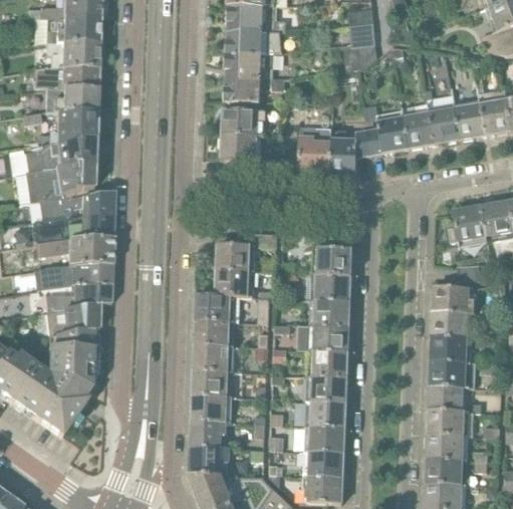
[(46,19),(98,20),(99,0),(61,0),(61,7),(41,6),(41,9),(29,8),(28,18),(46,19)]
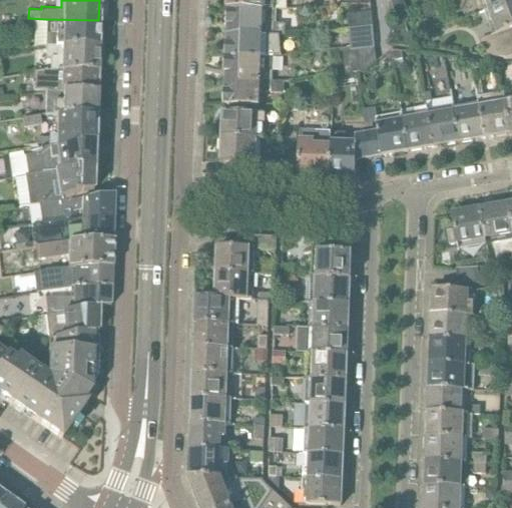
[(484,52),(504,55),(511,51),(511,0),(501,0),(487,6),(483,7),(492,32),(479,36),(484,52)]
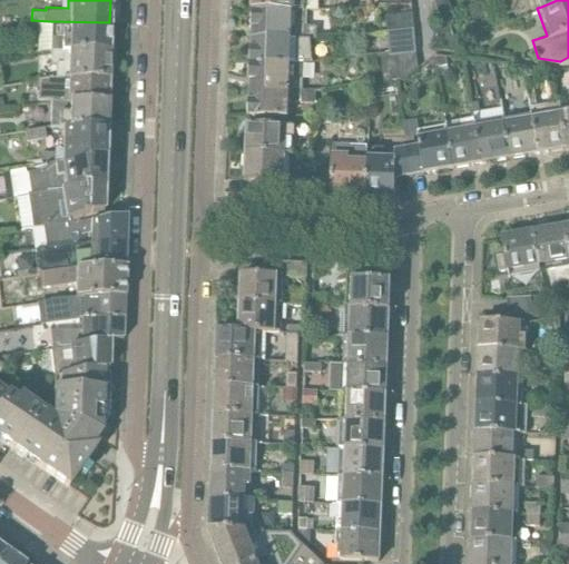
[(249,33),(308,35),(316,35),(316,23),(304,22),(305,8),(251,7),(249,33)]
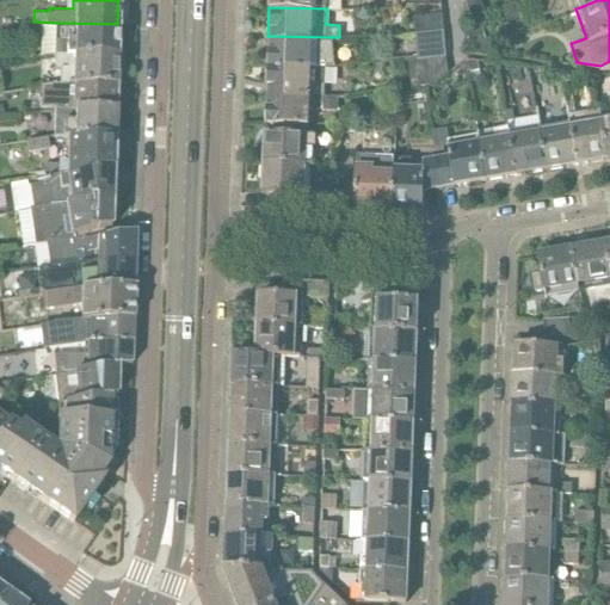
[(414,31),(443,29),(442,11),(412,13),(414,31)]
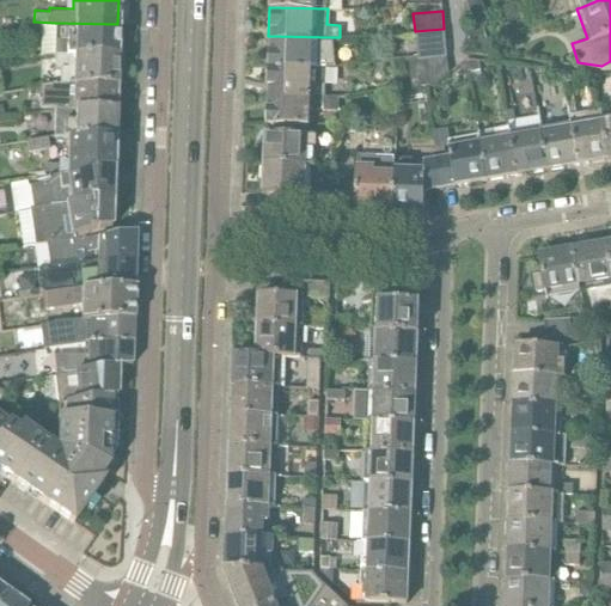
[(54,49),(117,50),(117,24),(55,23),(54,49)]
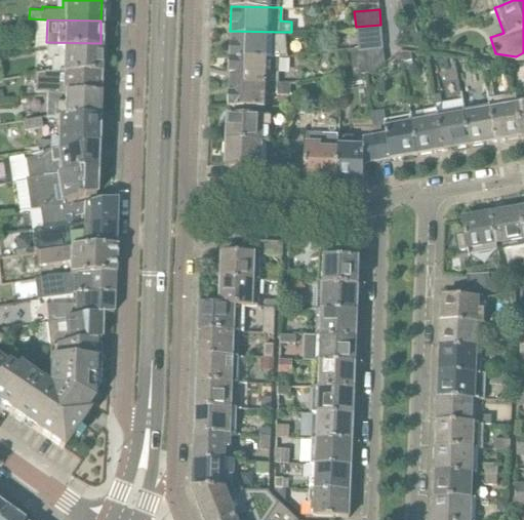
[(381,41),(383,41),(380,25),(356,27),(358,48),(381,45),(381,41)]
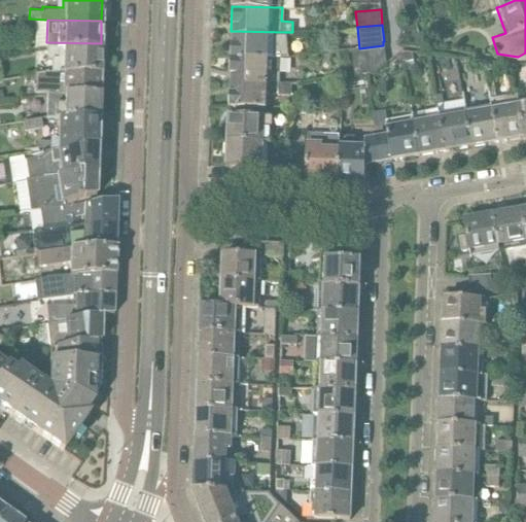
[(230,56),(268,56),(268,44),(284,44),(285,32),(231,31),(230,56)]
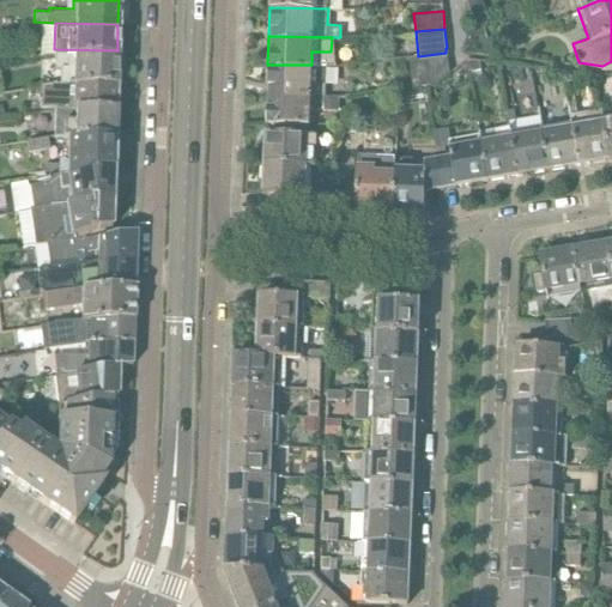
[(52,80),(72,82),(116,84),(117,50),(54,49),(54,65),(52,65),(52,80)]
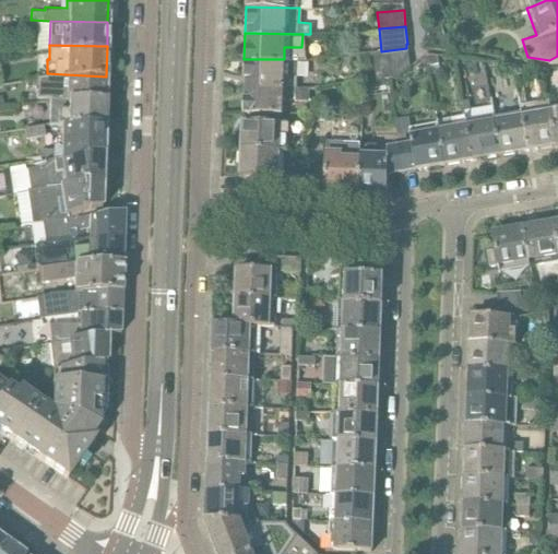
[(396,74),(410,62),(407,48),(406,48),(381,51),(383,75),(396,74)]
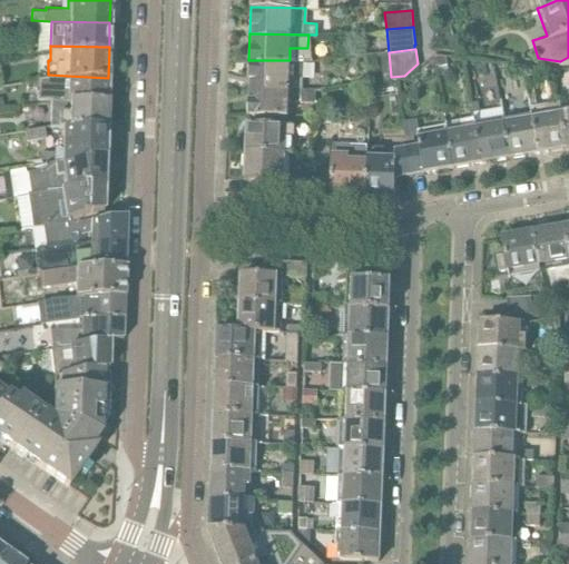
[(437,72),(449,69),(447,62),(444,53),(433,51),(434,65),(437,72)]
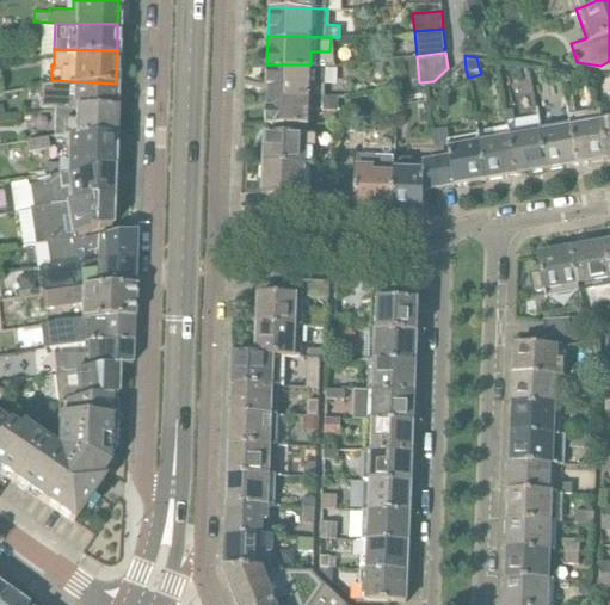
[(265,92),(324,92),(325,63),(310,65),(266,65),(265,92)]
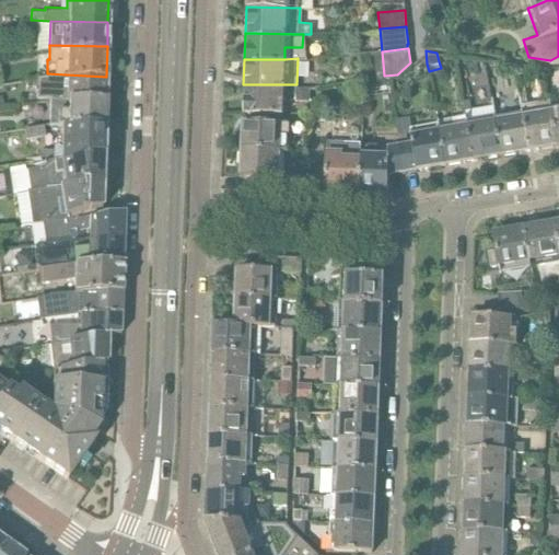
[(51,96),(105,100),(106,77),(66,74),(66,85),(61,85),(61,82),(46,82),(46,84),(38,84),(37,95),(51,96)]
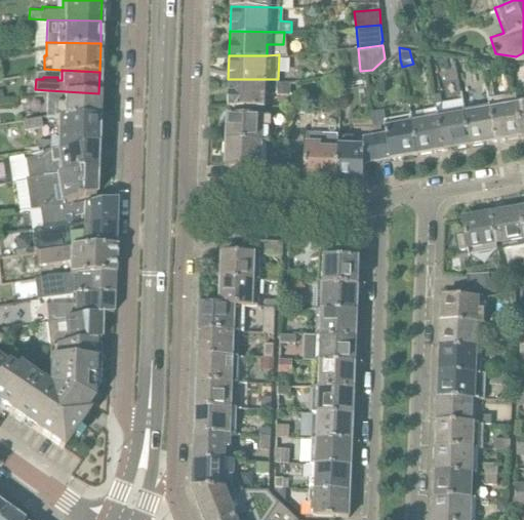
[(227,104),(270,105),(277,105),(277,92),(289,92),(289,80),(278,79),(228,79),(227,104)]
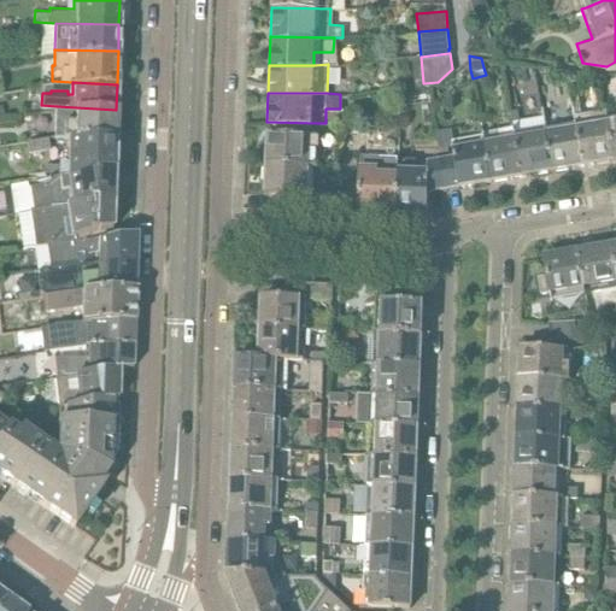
[(57,134),(66,135),(115,137),(116,110),(57,106),(57,134)]
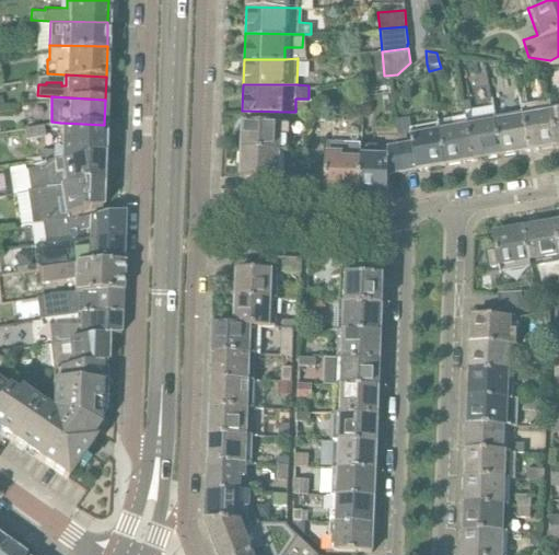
[(464,108),(472,107),(469,97),(463,99),(464,108)]
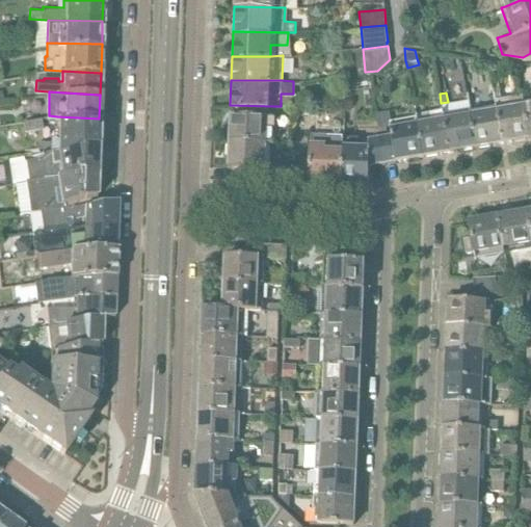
[(522,93),(507,95),(508,101),(495,103),(502,140),(529,135),(523,100),(522,93)]
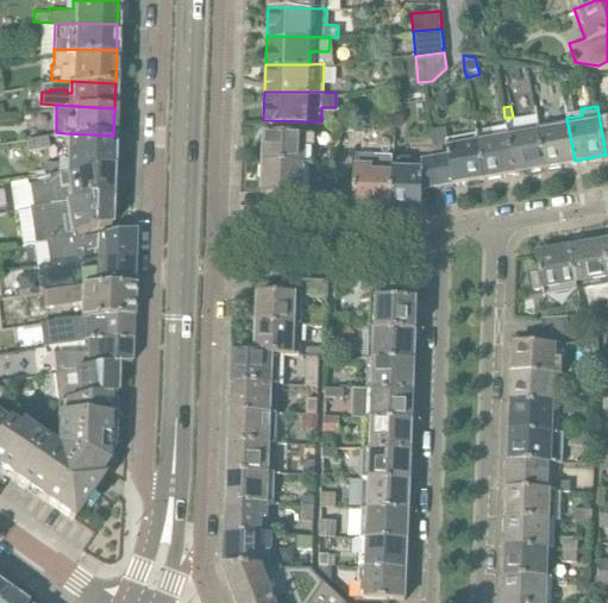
[(575,161),(566,118),(537,124),(545,165),(575,161)]
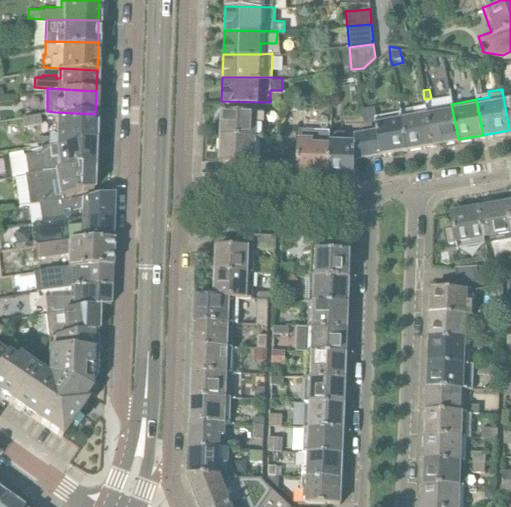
[(432,144),(426,108),(425,104),(401,108),(401,110),(408,148),(432,144)]
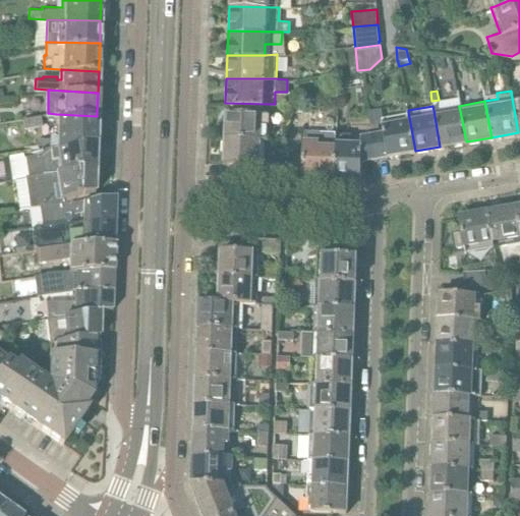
[(440,147),(466,141),(459,106),(434,110),(440,147)]
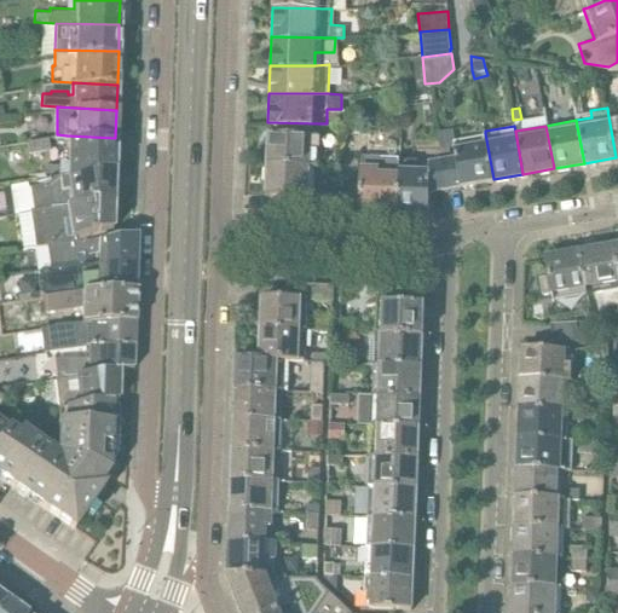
[(266,161),(310,163),(311,133),(267,131),(266,161)]
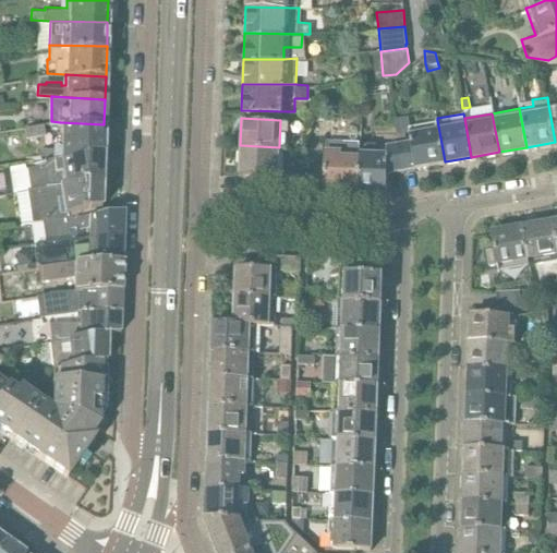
[(402,169),(445,161),(437,120),(408,125),(409,131),(408,132),(410,140),(397,142),(402,169)]
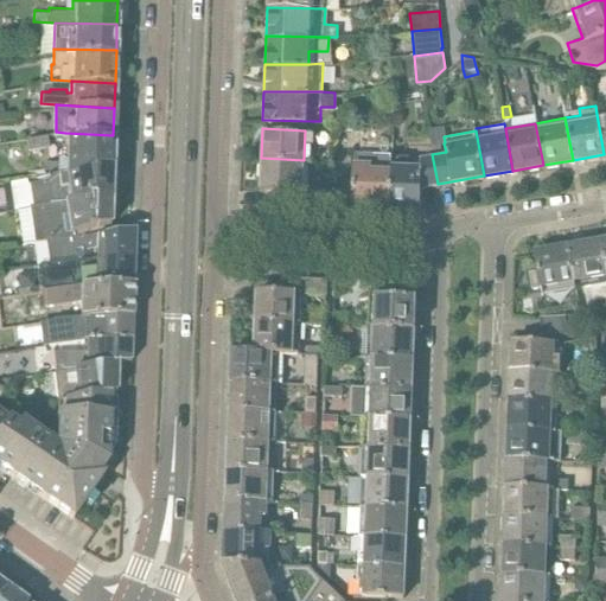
[(46,173),(112,161),(113,135),(65,133),(64,159),(56,158),(56,160),(43,159),(43,173),(46,173)]
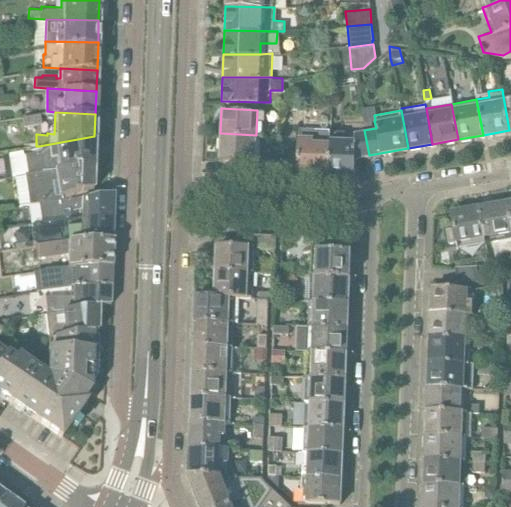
[(23,124),(41,122),(39,113),(22,115),(23,124)]
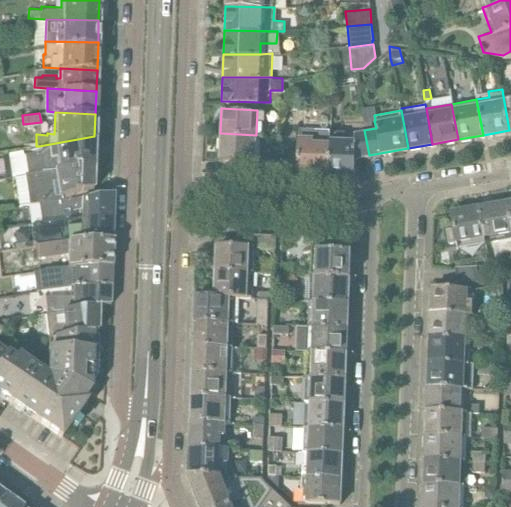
[(297,173),(328,175),(330,130),(330,129),(299,127),(297,173)]
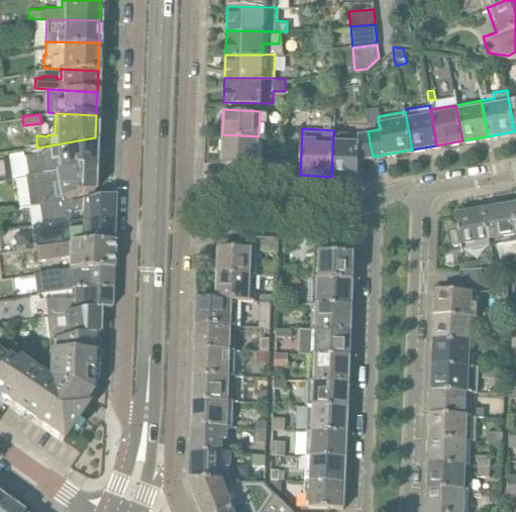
[(357,159),(373,157),(368,131),(356,133),(356,140),(345,139),(346,132),(333,131),(331,177),(356,178),(357,159)]
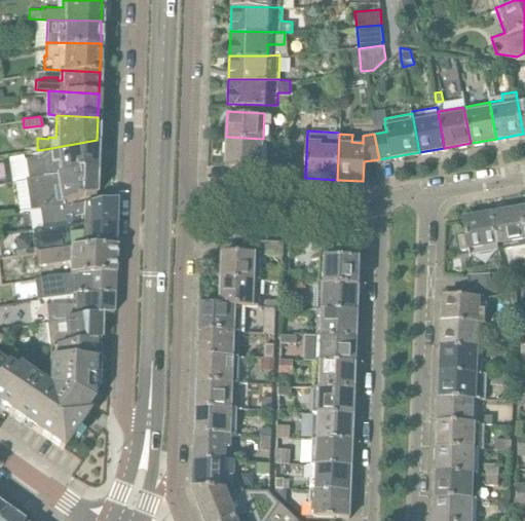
[(273,177),(273,163),(262,163),(263,139),(226,137),(225,162),(248,163),(247,176),(273,177)]
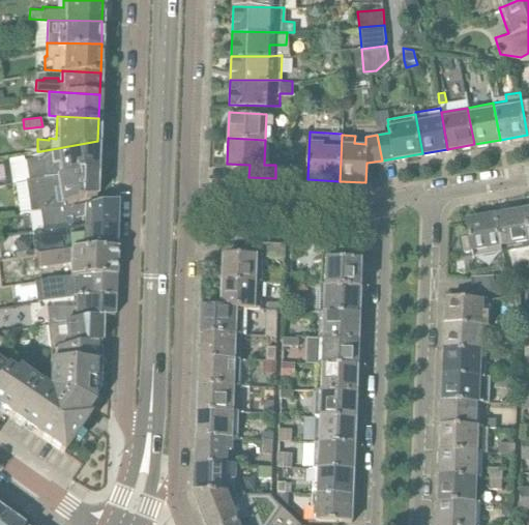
[(43,174),(96,166),(97,141),(40,151),(43,174)]
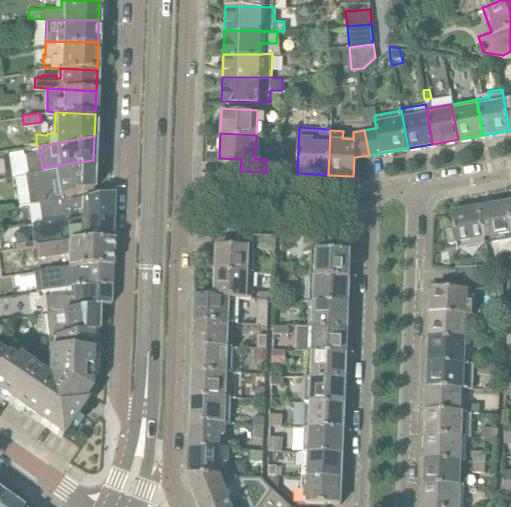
[(58,198),(58,193),(92,188),(93,160),(42,168),(21,173),(26,203),(34,202),(58,198)]
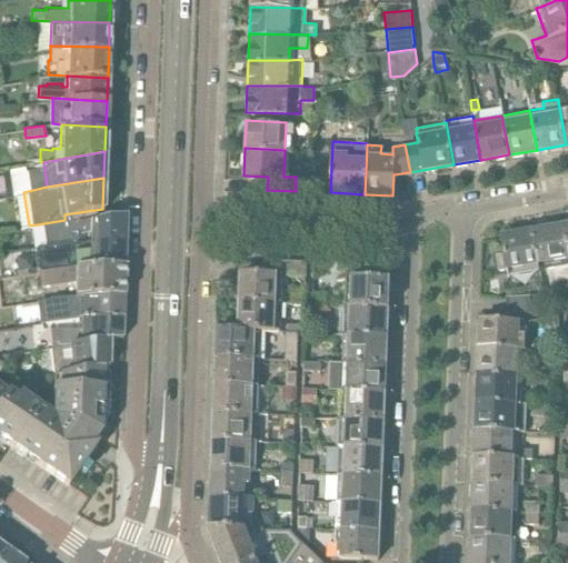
[(89,240),(126,237),(126,212),(65,220),(38,224),(39,230),(48,229),(49,237),(89,230),(89,240)]
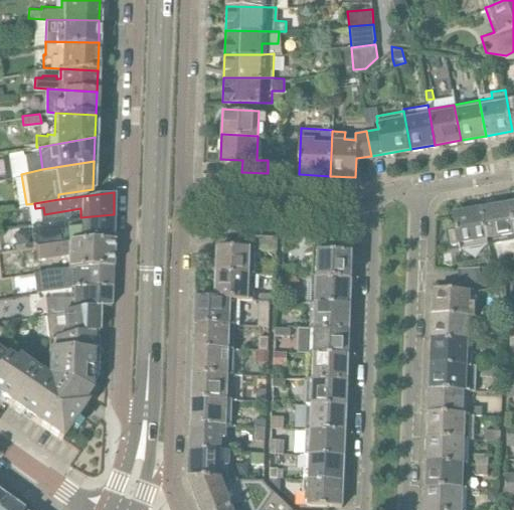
[(487,241),(513,236),(513,230),(509,203),(481,207),(487,241)]
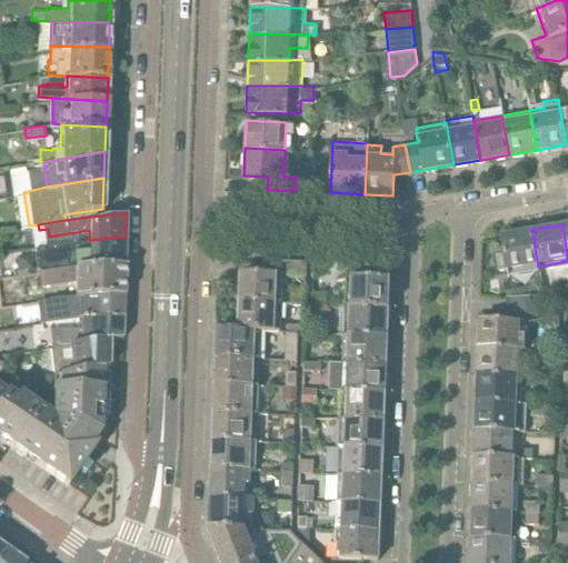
[(508,272),(538,267),(531,229),(500,234),(504,251),(495,252),(498,268),(507,267),(508,272)]
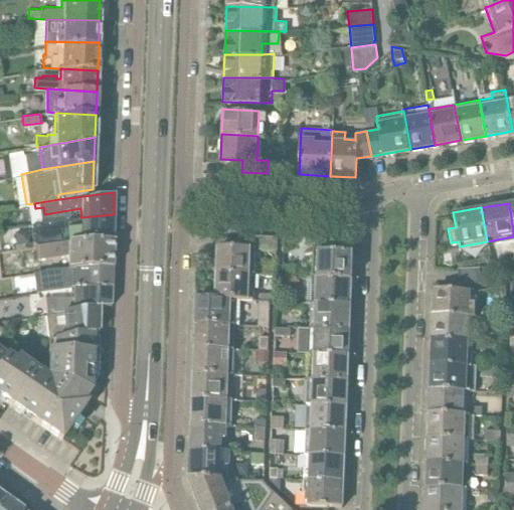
[(36,243),(113,236),(114,214),(80,217),(79,226),(67,227),(67,225),(34,229),(36,243)]
